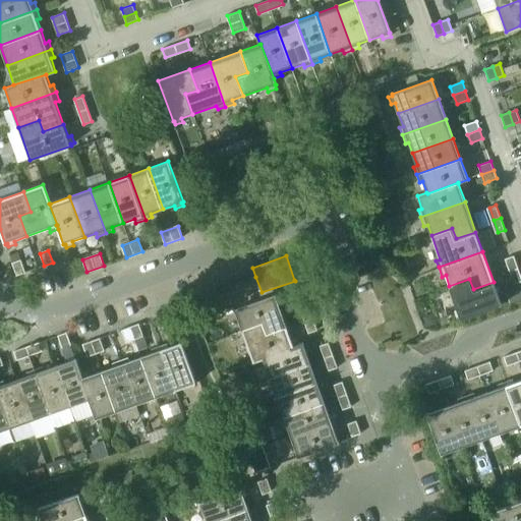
[(507,258),(512,271),(518,269),(514,255),(507,258)]
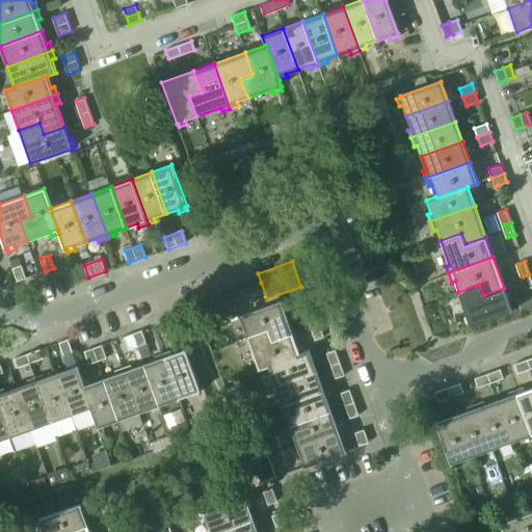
[(18,282),(26,277),(22,265),(12,268),(18,282)]
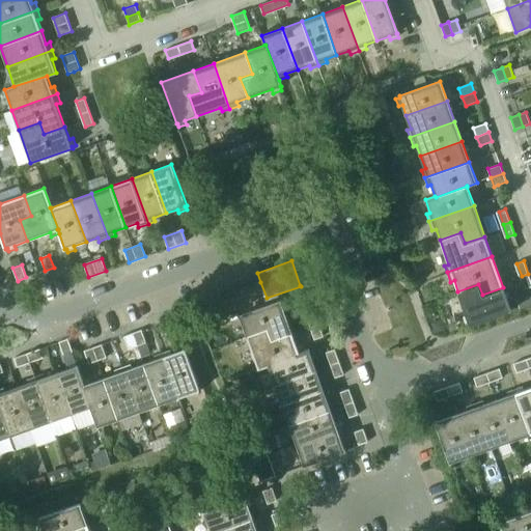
[(530,286),(530,281),(528,274),(522,276),(526,288),(530,286)]
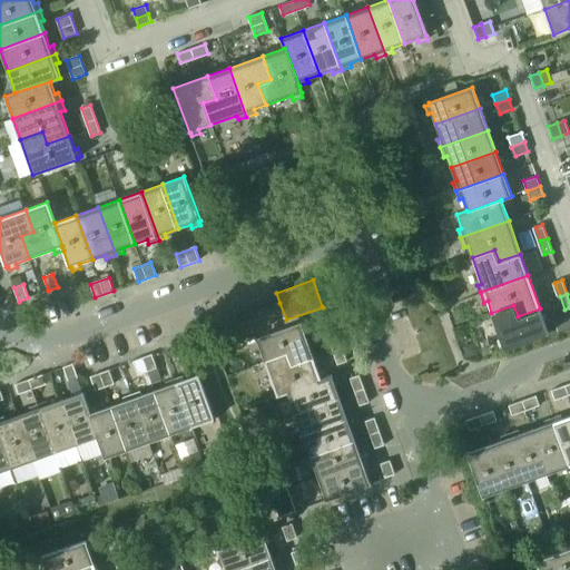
[(288,327),(286,320),(279,303),(266,307),(275,332),(288,327)]
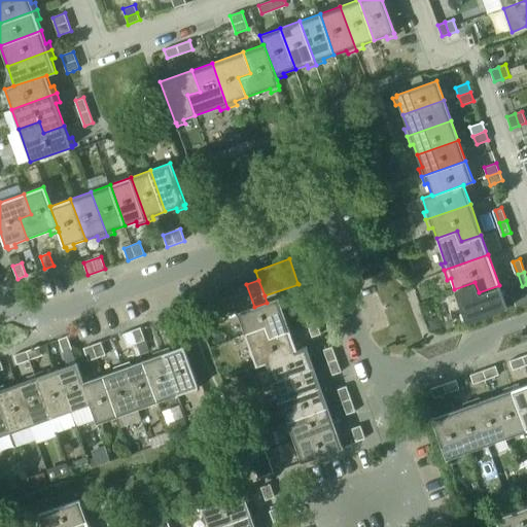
[(462,322),(463,322),(465,321),(466,322),(507,308),(499,285),(479,292),(475,282),(454,289),(463,313),(459,315),(462,322)]
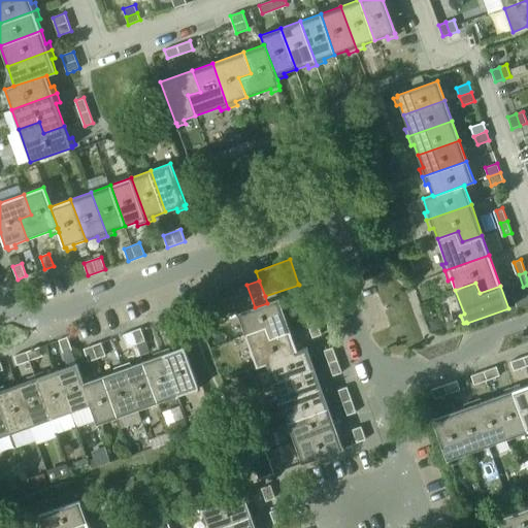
[(246,285),(234,289),(242,311),(255,307),(246,285)]
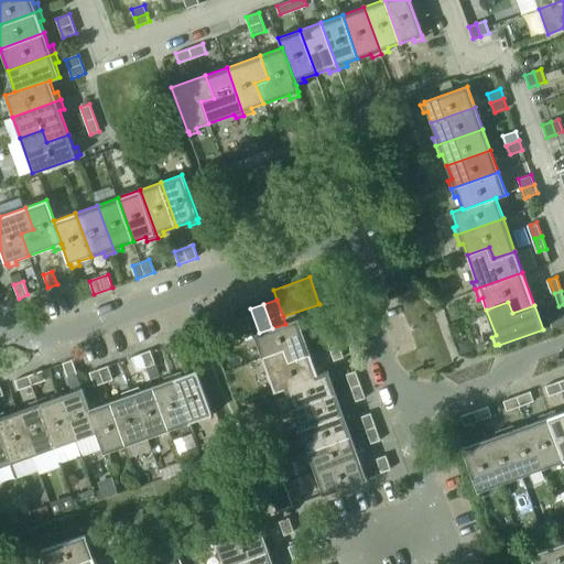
[(563,307),(548,314),(553,328),(563,324),(563,307)]
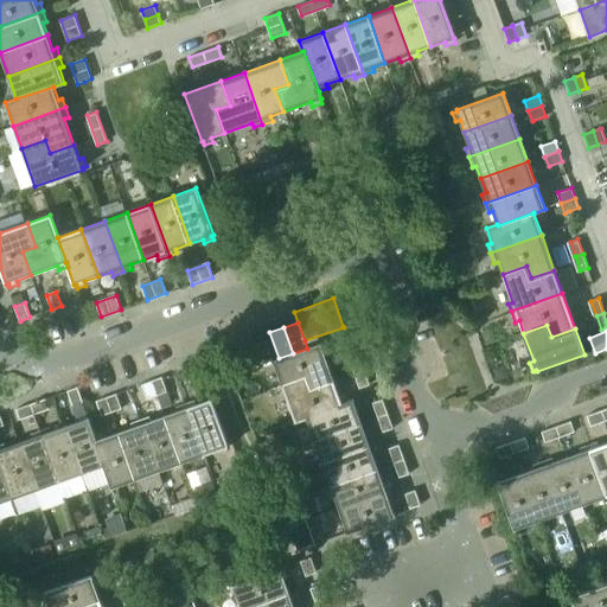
[(263,364),(274,360),(279,358),(269,332),(254,338),(263,364)]
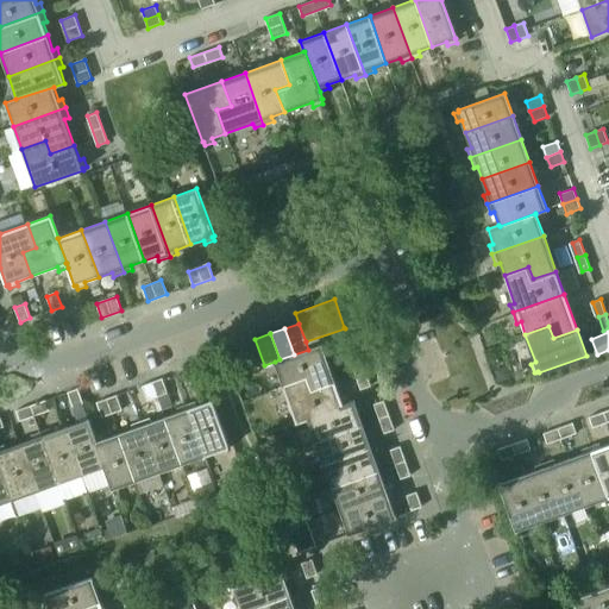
[(255,339),(240,344),(250,370),(264,365),(255,339)]
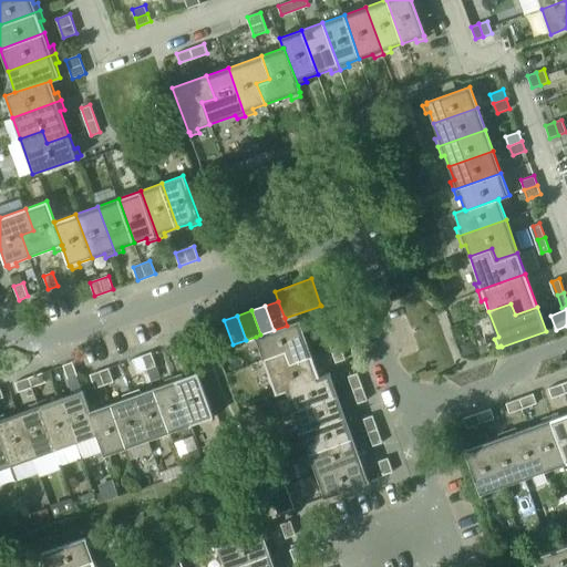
[(300,320),(287,326),(274,330),(260,334),(256,337),(264,358),(287,350),(290,363),(312,354),(303,330),(308,329),(306,321),(301,322),(300,320)]
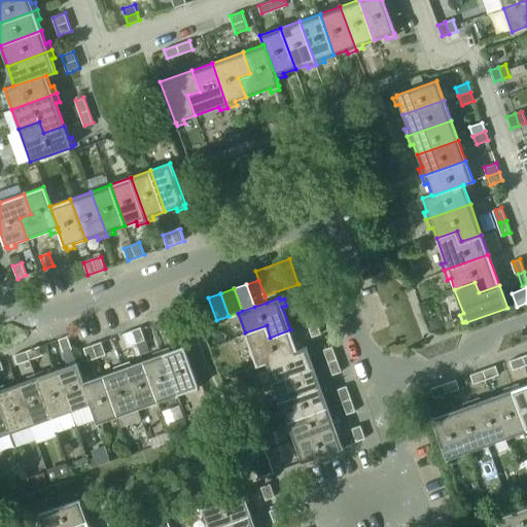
[(312,338),(320,335),(320,334),(312,310),(304,313),(312,338)]
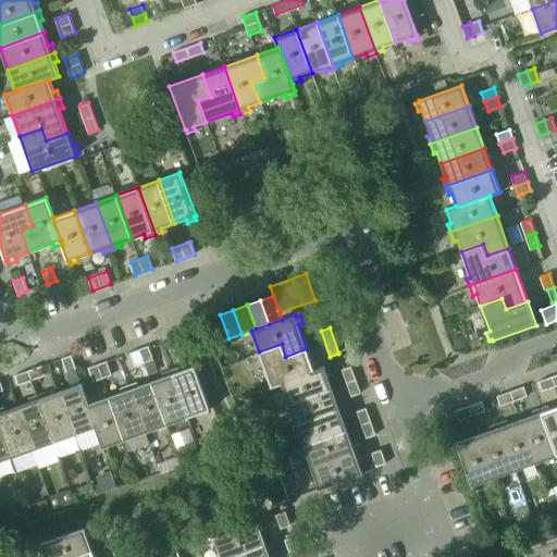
[(186,335),(175,338),(181,353),(190,348),(186,335)]
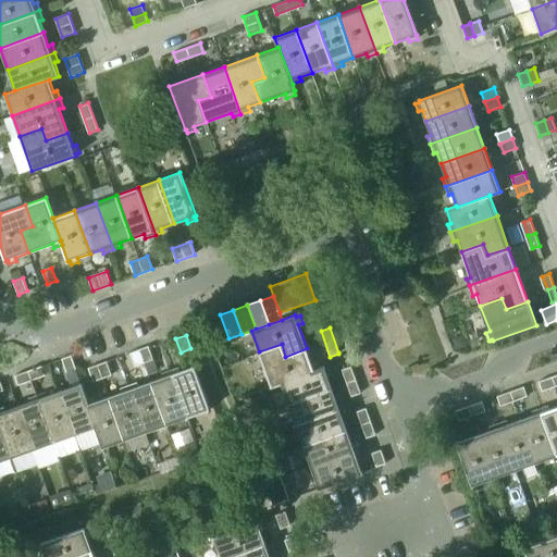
[(465,335),(453,338),(456,349),(468,346),(465,335)]
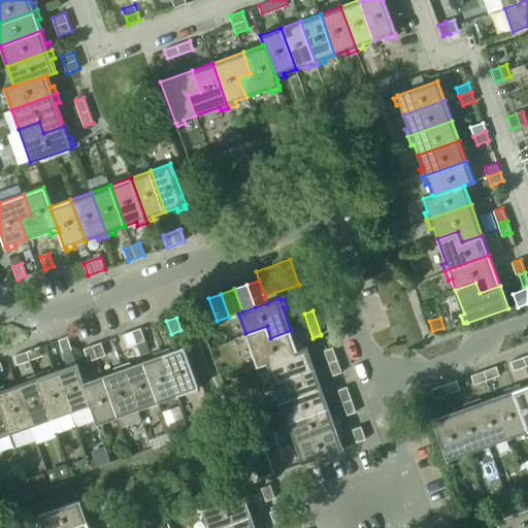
[(258,367),(267,364),(267,363),(298,352),(298,351),(302,350),(299,340),(295,341),(291,330),(270,338),(267,326),(245,333),(258,367)]
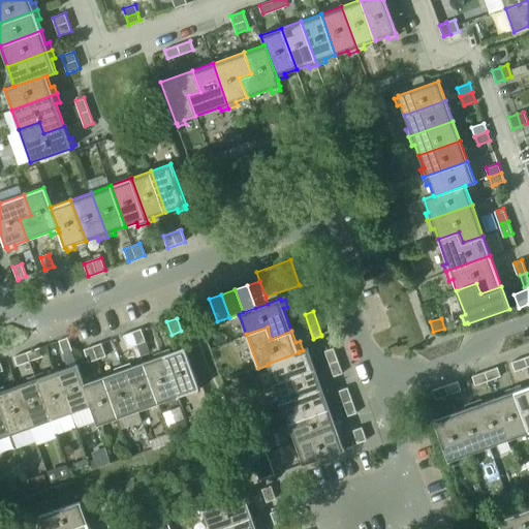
[(141,329),(123,335),(127,347),(137,344),(145,341),(141,329)]
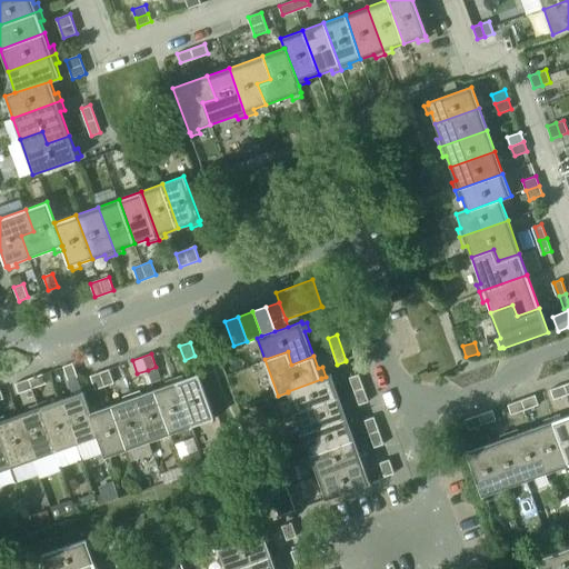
[(69,380),(77,377),(72,363),(63,367),(69,380)]
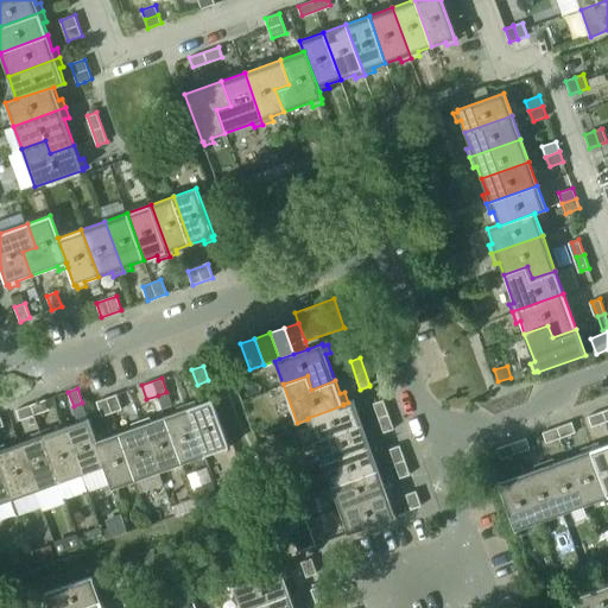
[(171,405),(166,392),(158,396),(163,409),(171,405)]
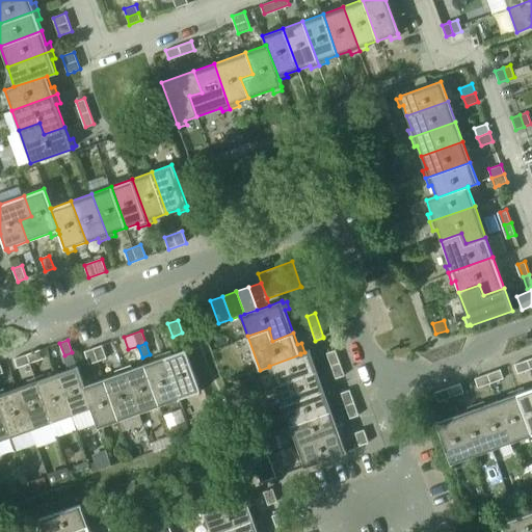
[(102,345),(83,352),(88,364),(106,357),(102,345)]
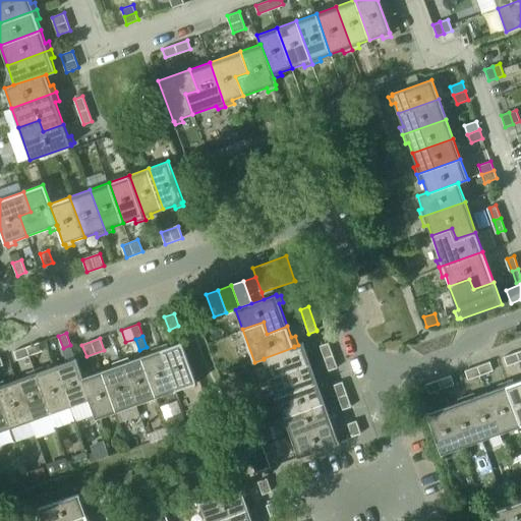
[(27,346),(30,354),(42,351),(39,342),(27,346)]
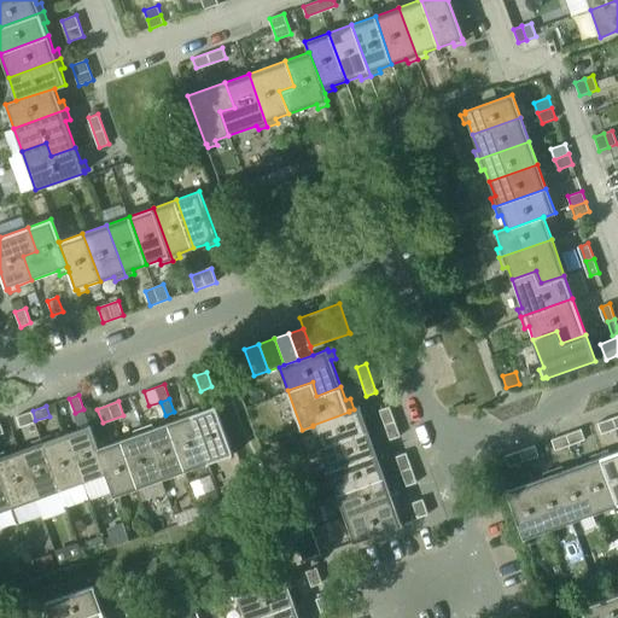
[(199,406),(190,409),(208,462),(233,454),(215,406),(200,410),(199,406)]
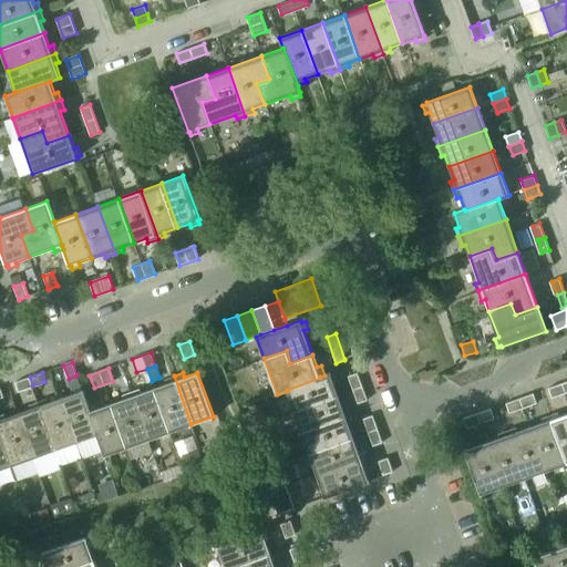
[(294,410),(338,394),(333,382),(338,381),(334,373),(330,374),(330,373),(325,375),(320,377),(320,378),(287,390),(287,391),(294,410)]
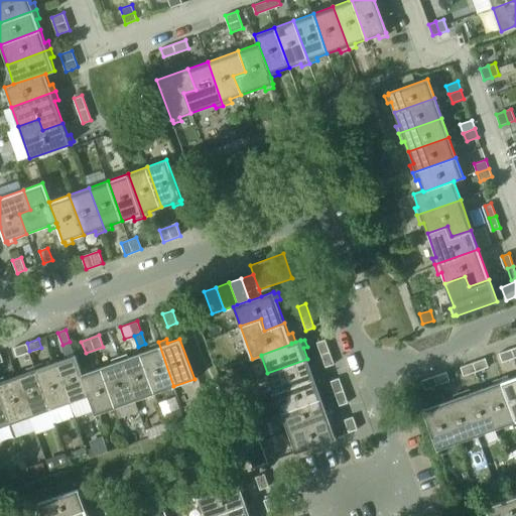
[(326,367),(334,365),(335,364),(327,340),(317,343),(326,367)]
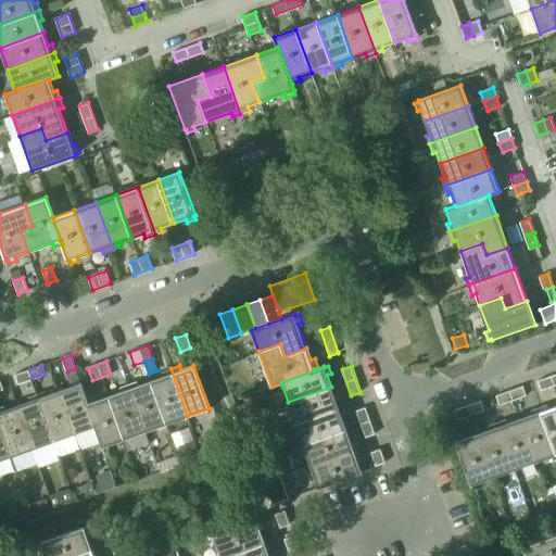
[(150,380),(166,424),(187,416),(171,368),(161,371),(162,376),(150,380)]
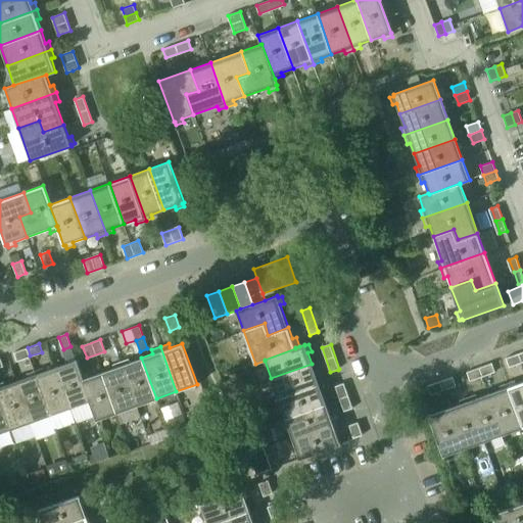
[(16,360),(30,355),(28,347),(13,352),(16,360)]
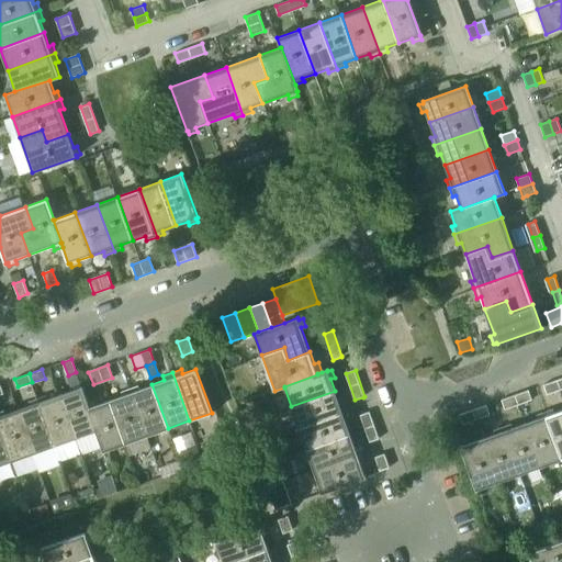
[(560,390),(557,381),(543,385),(546,394),(560,390)]
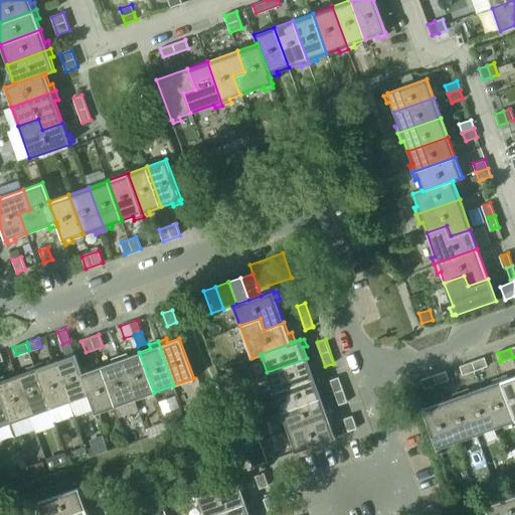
[(66,357),(55,361),(69,401),(89,394),(79,369),(79,368),(74,354),(73,354),(72,351),(64,354),(66,357)]
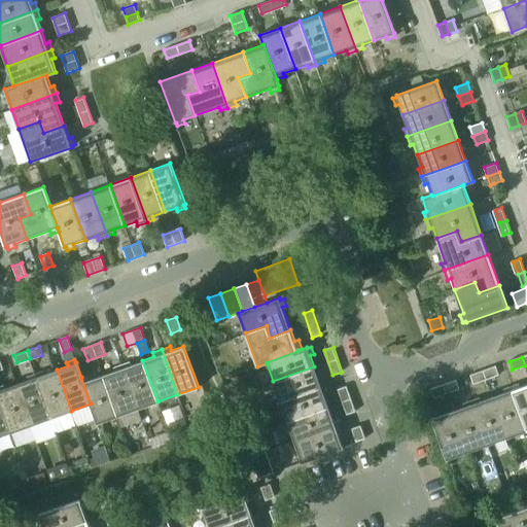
[(121,363),(137,409),(157,401),(142,360),(131,364),(130,360),(121,363)]
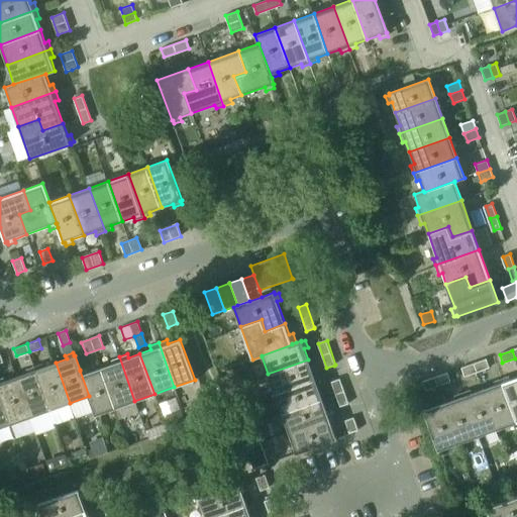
[(112,364),(101,368),(115,408),(134,401),(119,356),(110,359),(112,364)]
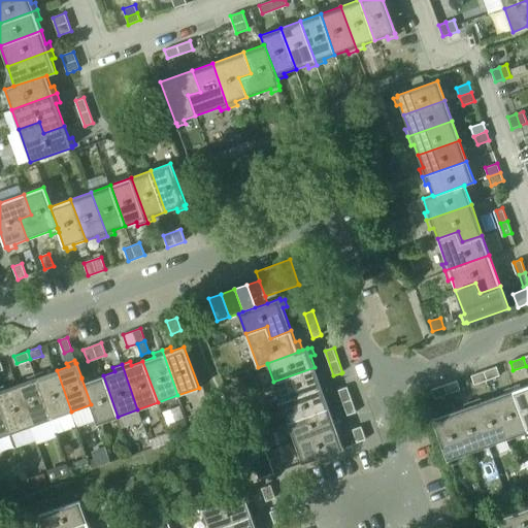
[(273,382),(281,402),(325,386),(323,378),(319,380),(315,367),(273,382)]
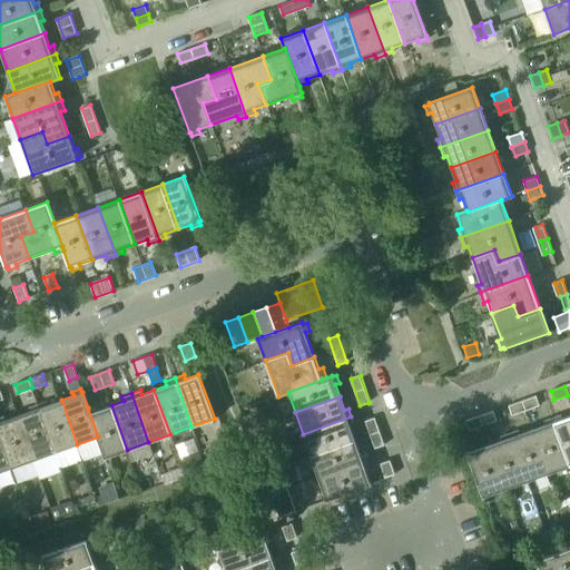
[(539,405),(536,396),(522,401),(526,410),(539,405)]
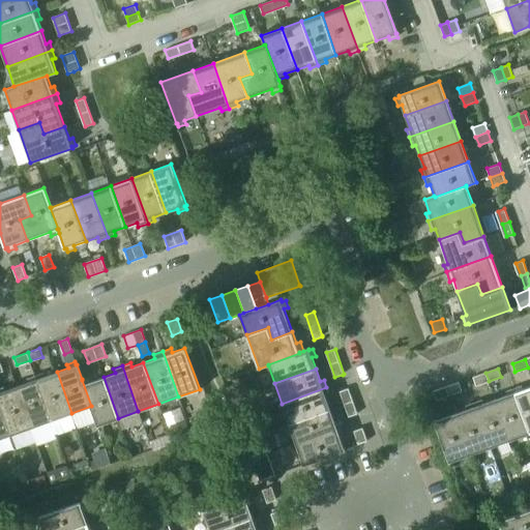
[(42,372),(36,375),(52,420),(71,413),(57,372),(45,376),(42,372)]
